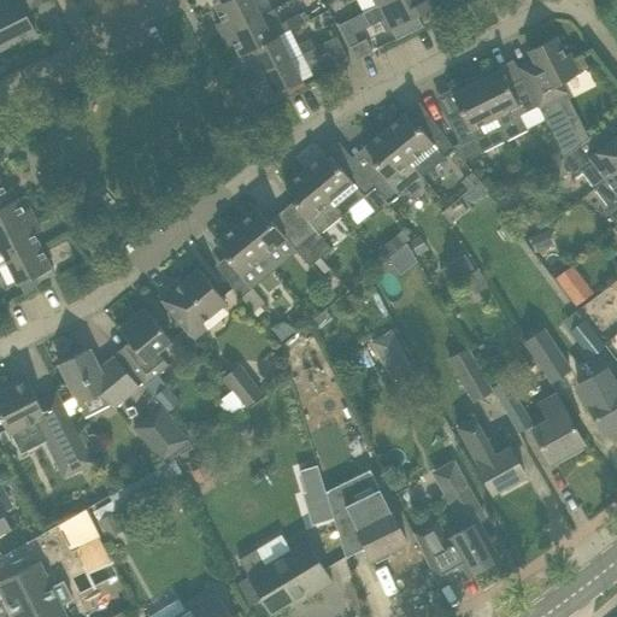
[(0,48),(28,35),(30,39),(36,35),(23,7),(35,3),(33,0),(5,0),(0,3),(0,48)]
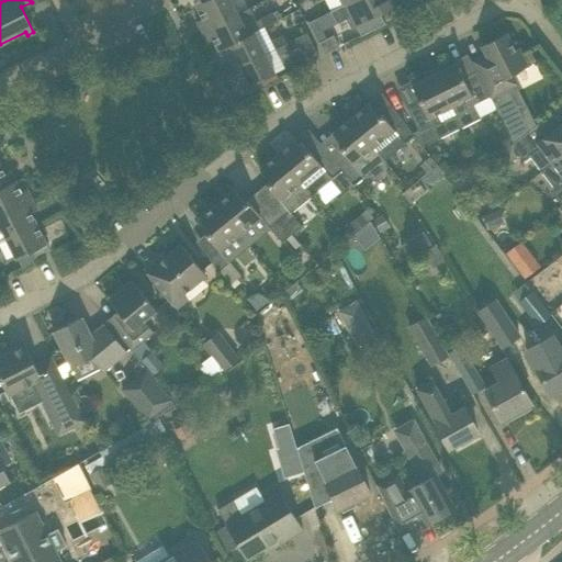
[(197,21),(201,31),(237,13),(231,0),(209,0),(195,7),(202,19),(197,21)]
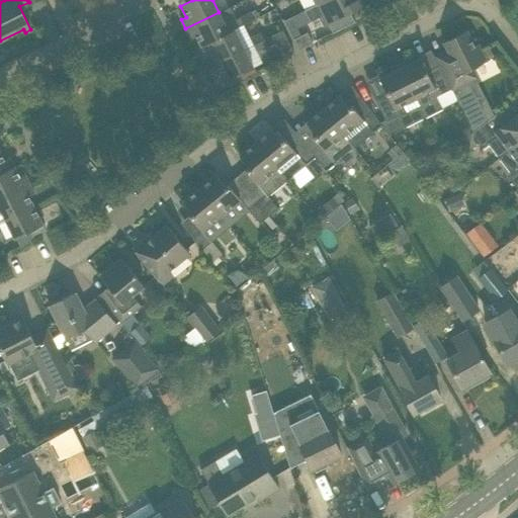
[(328,0),(315,6),(314,5),(305,10),(310,21),(319,17),(323,26),(328,23),(333,32),(354,22),(350,13),(371,2),(370,0),(328,0)]
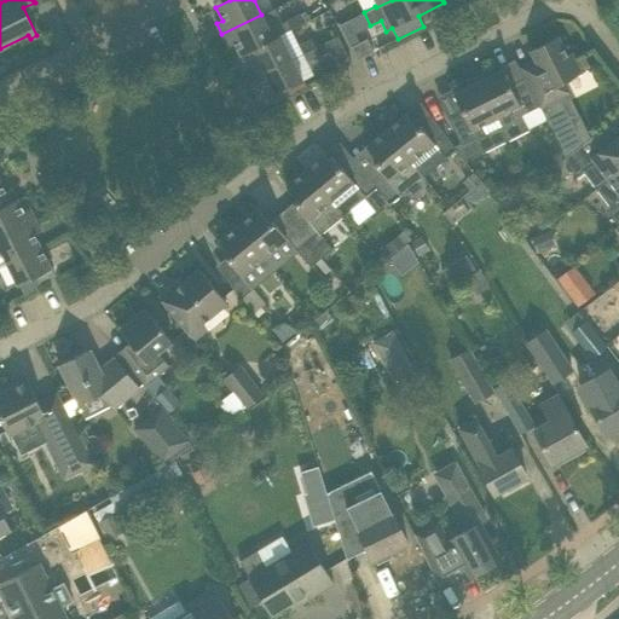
[(285,21),(290,29),(304,22),(299,13),(285,21)]
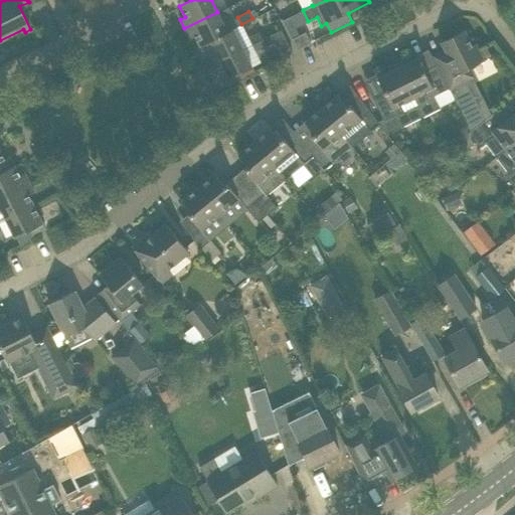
[(195,36),(199,45),(227,31),(217,12),(184,28),(189,39),(195,36)]
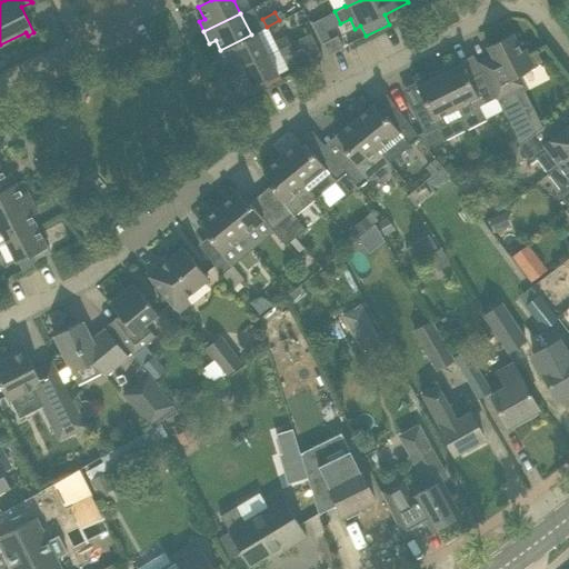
[(312,22),(318,35),(328,55),(343,47),(337,35),(329,39),(319,19),(312,22)]
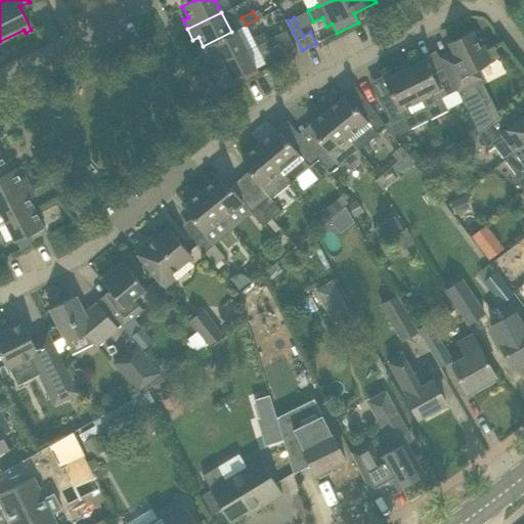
[(214,54),(218,62),(247,49),(236,30),(231,32),(203,46),(208,56),(214,54)]
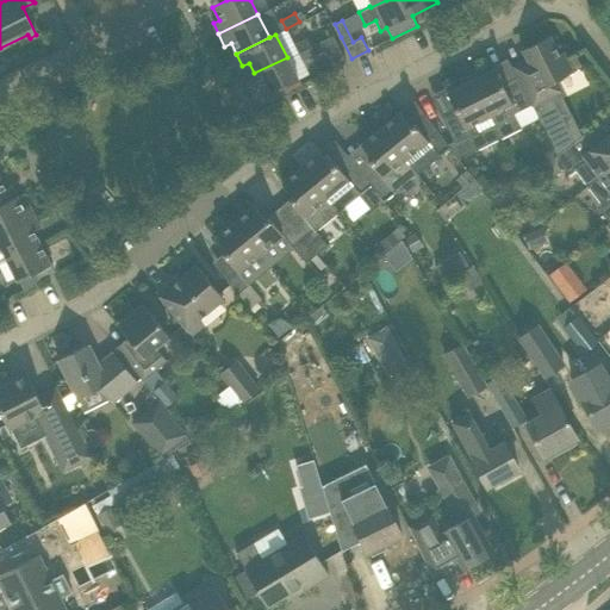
[(529,105),(555,156),(574,142),(552,97),(561,92),(556,81),(573,72),(564,51),(559,54),(549,36),(522,50),(529,66),(515,73),(517,76),(531,104),(529,105)]
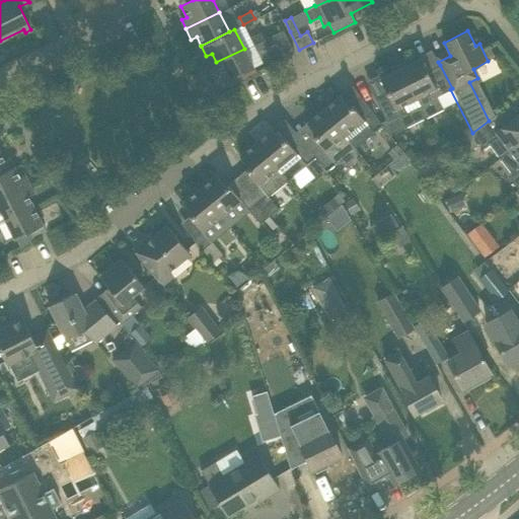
[(249,38),(253,45),(264,40),(261,32),(249,38)]
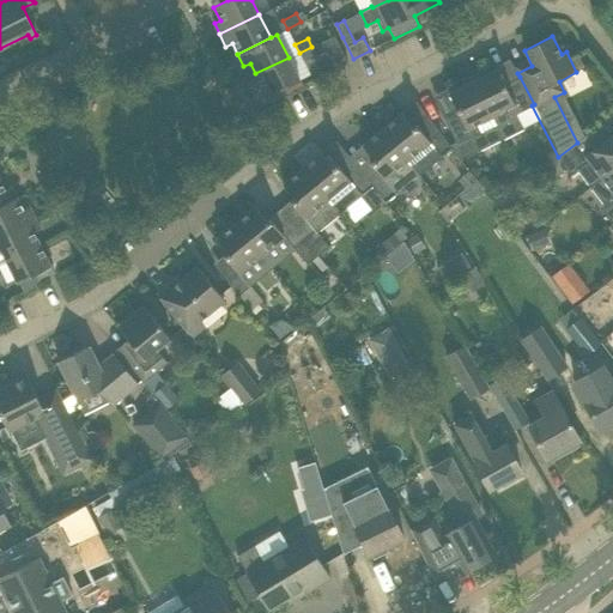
[(311,47),(299,53),(303,61),(316,55),(311,47)]
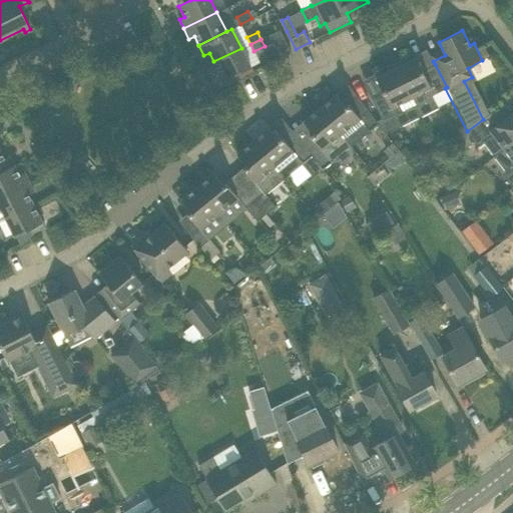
[(241,48),(213,61),(224,85),(237,78),(235,74),(250,67),(241,48)]
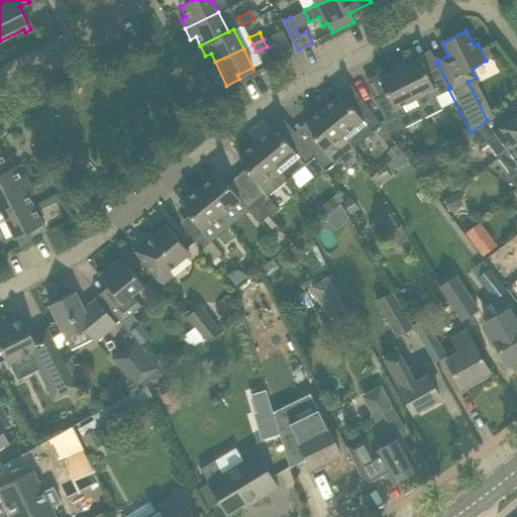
[(434,96),(448,89),(450,88),(438,65),(426,72),(419,59),(406,65),(406,63),(399,66),(424,117),(440,109),(434,96)]
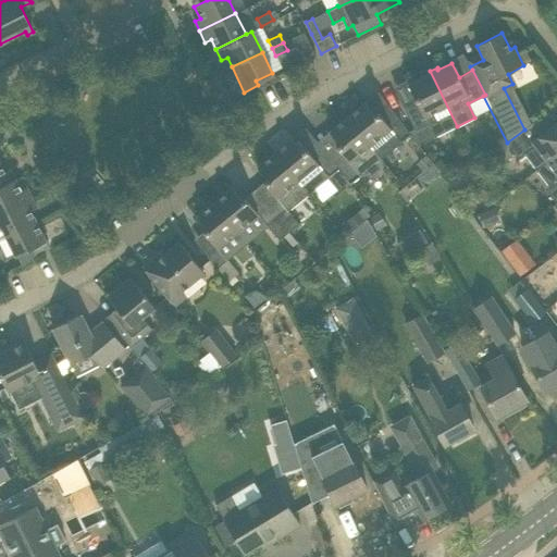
[(433,137),(457,126),(430,71),(430,69),(426,71),(428,73),(421,76),(421,77),(408,85),(415,99),(403,106),(415,131),(426,125),(433,137)]
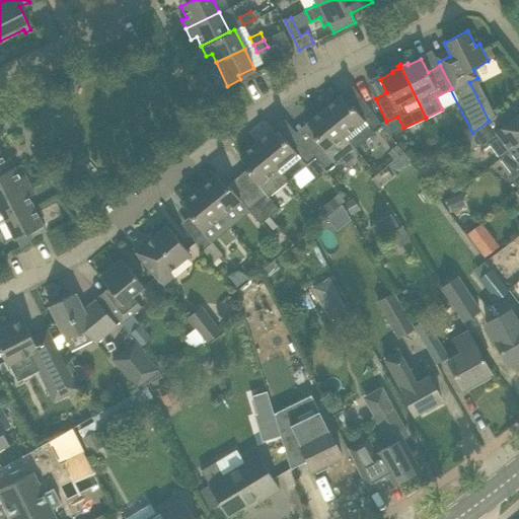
[(340,95),(323,108),(355,147),(382,125),(364,101),(355,108),(352,104),(349,107),(340,95)]
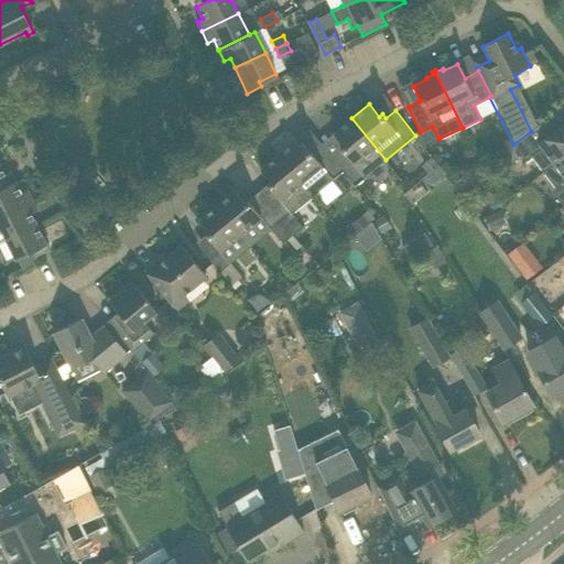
[(531,158),(542,172),(563,154),(563,123),(561,127),(552,116),(531,131),(513,144),(512,145),(525,161),(531,158)]
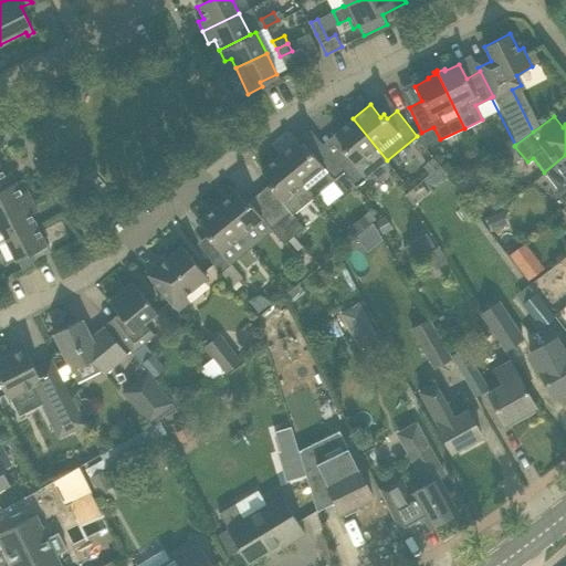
[(346,155),(337,163),(345,170),(343,173),(355,187),(366,178),(385,179),(386,161),(387,160),(353,118),(334,134),(345,146),(342,148),(346,155)]
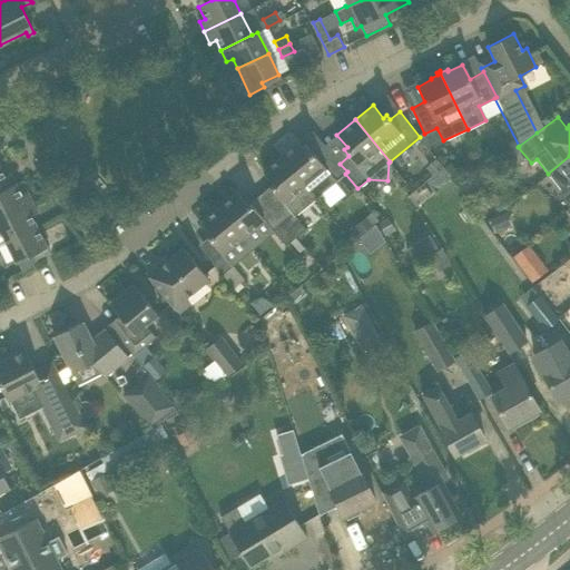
[(298,141),(282,156),(316,198),(335,182),(347,196),(357,188),(345,174),(347,172),(340,164),(326,148),(316,156),(312,151),(310,154),(298,141)]
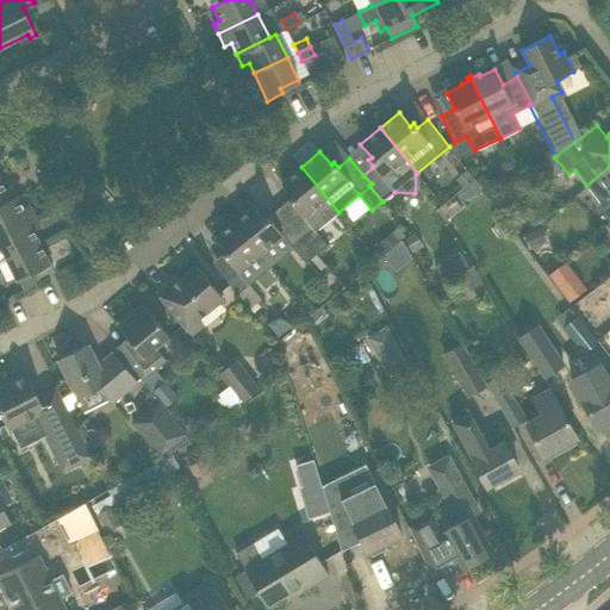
[(338,212),(302,167),(281,184),(292,197),(288,199),(315,231),(338,212)]
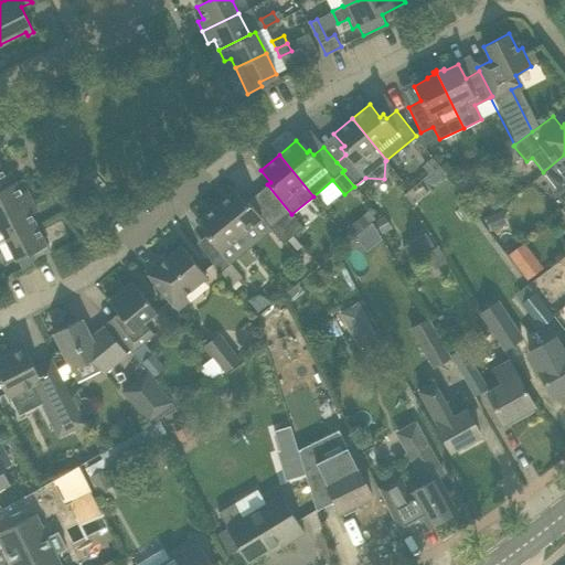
[(560,183),(564,190),(564,155),(543,172),(554,188),(560,183)]
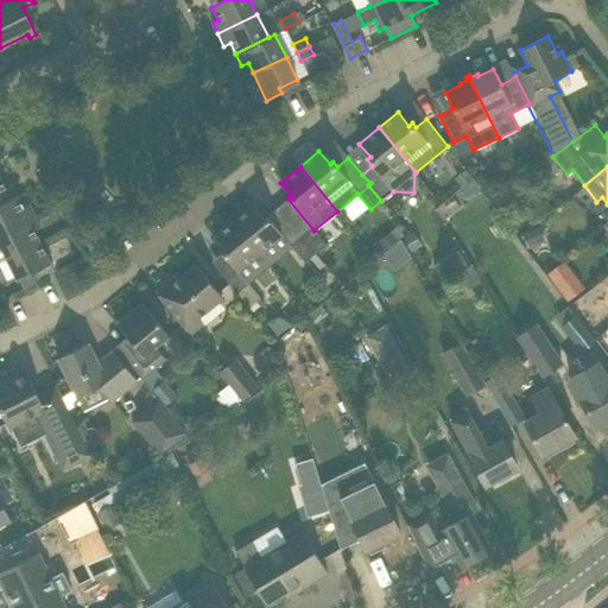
[(466,170),(456,177),(463,185),(472,178),(466,170)]
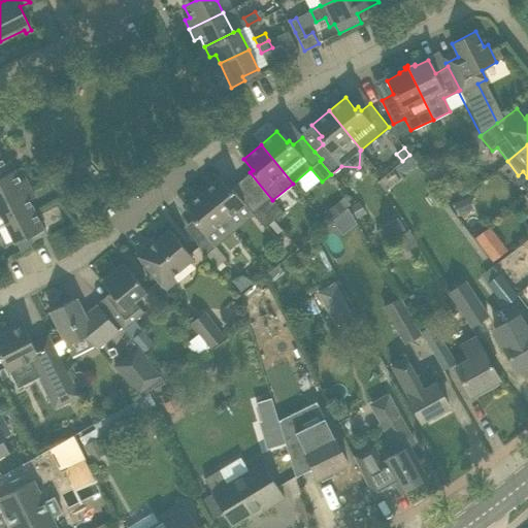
[(410,156),(419,165),(425,161),(417,151),(410,156)]
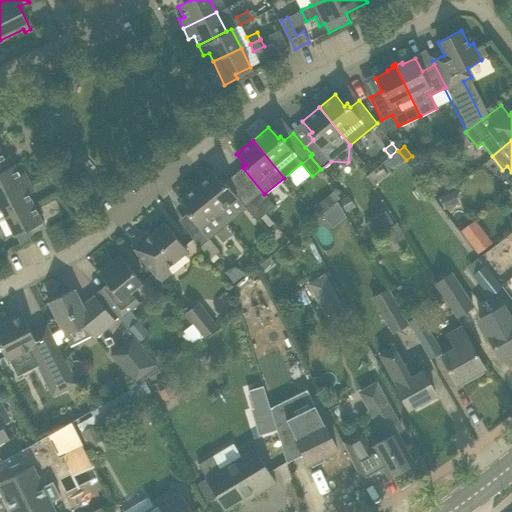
[(0,170),(14,164),(9,155),(4,158),(0,149),(0,170)]
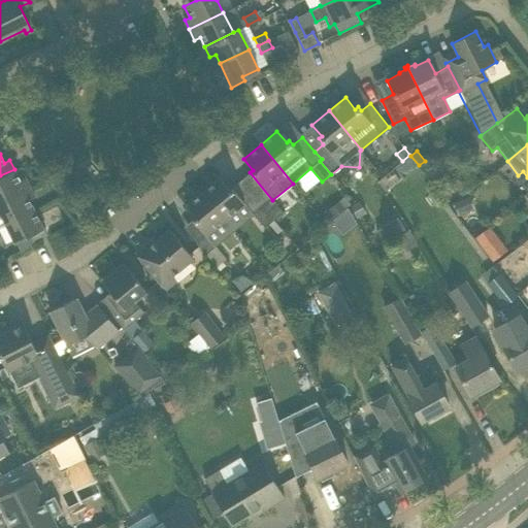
[(0,175),(0,200),(30,187),(25,177),(20,180),(14,169),(0,175)]
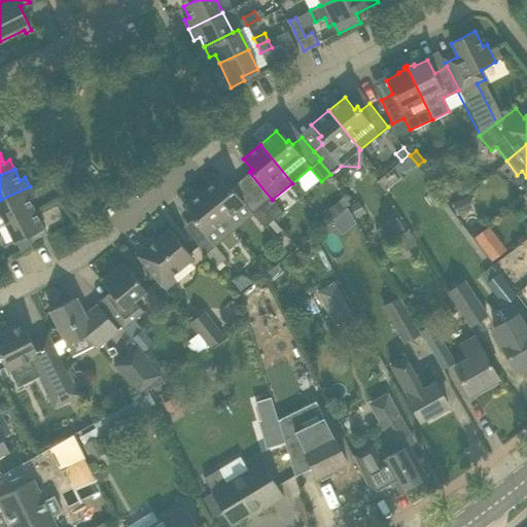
[(219,178),(203,191),(235,230),(253,214),(232,187),(227,189),(219,178)]
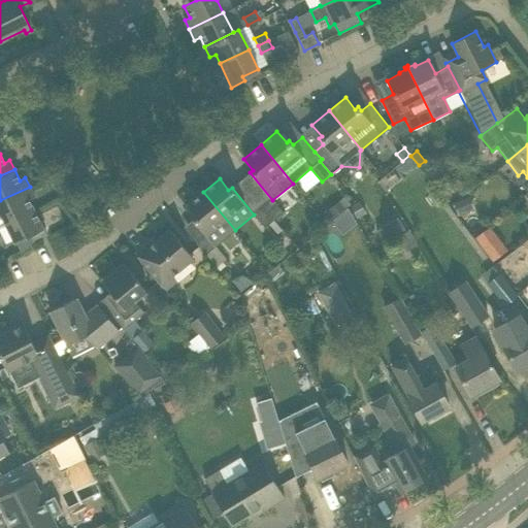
[(0,200),(0,212),(5,224),(34,209),(30,200),(35,197),(30,187),(0,200)]
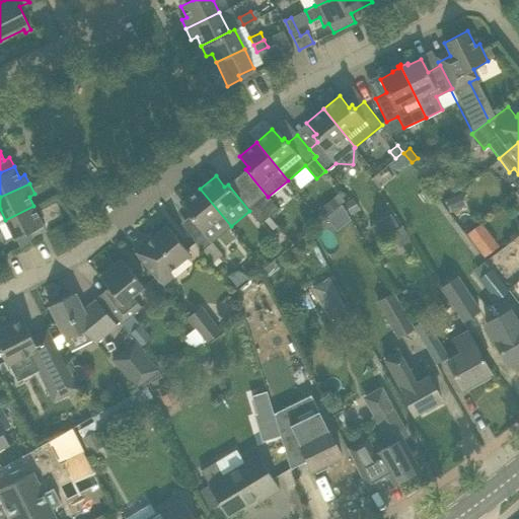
[(231,226),(200,189),(182,202),(192,213),(190,216),(211,242),(231,226)]
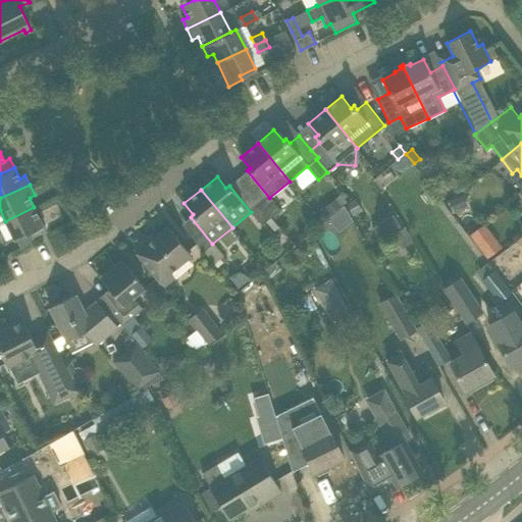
[(448,200),(453,213),(468,207),(463,195),(448,200)]
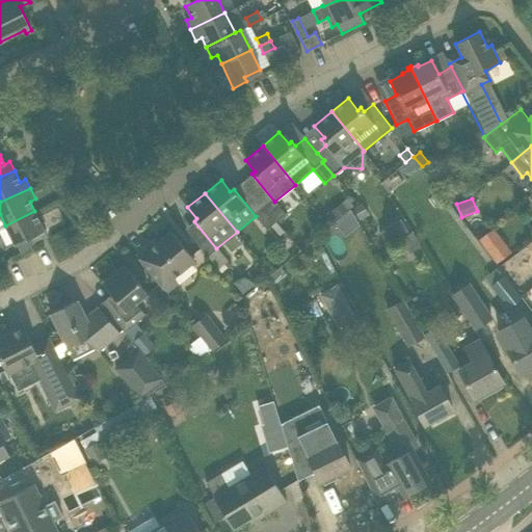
[(343,203),(330,213),(336,219),(348,209),(343,203)]
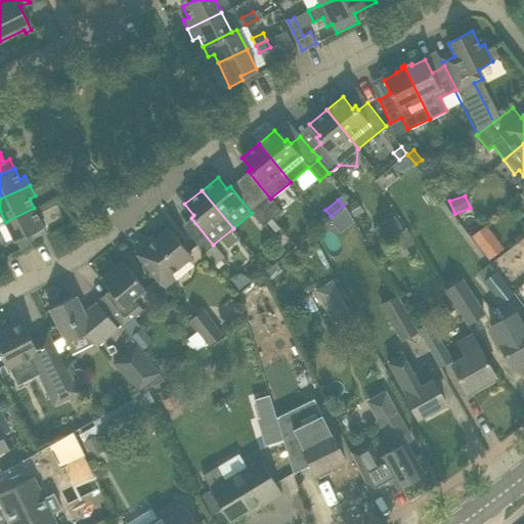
[(272,219),(280,212),(273,203),(265,210),(272,219)]
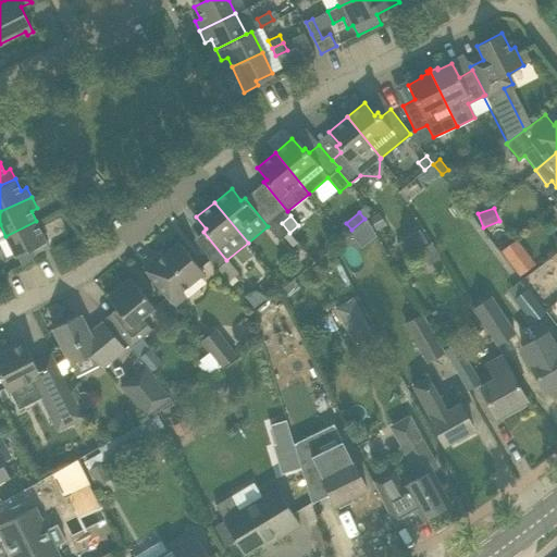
[(356,229),(366,242),(379,233),(369,219),(356,229)]
